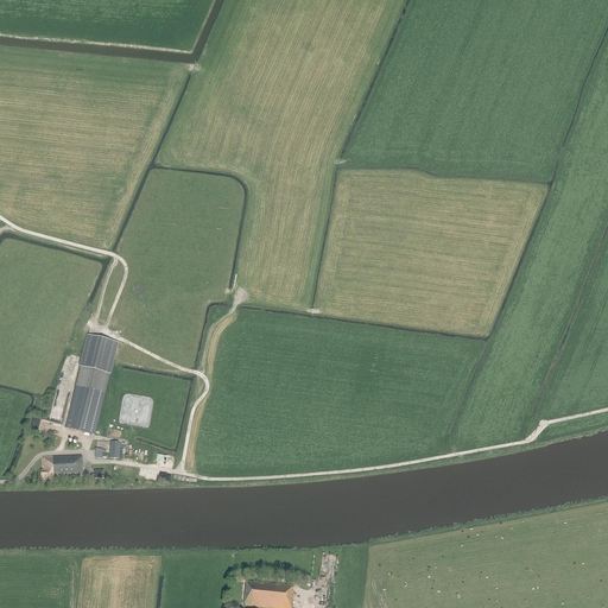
[(88,336),(65,428),(95,435),(118,343),(88,336)]
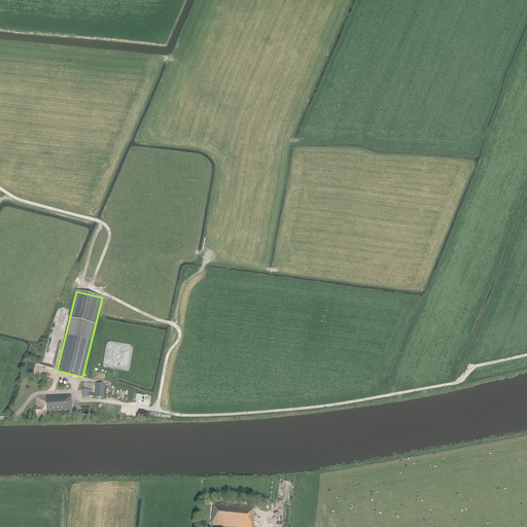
[(54,365),(58,352),(47,349),(43,362),(54,365)]
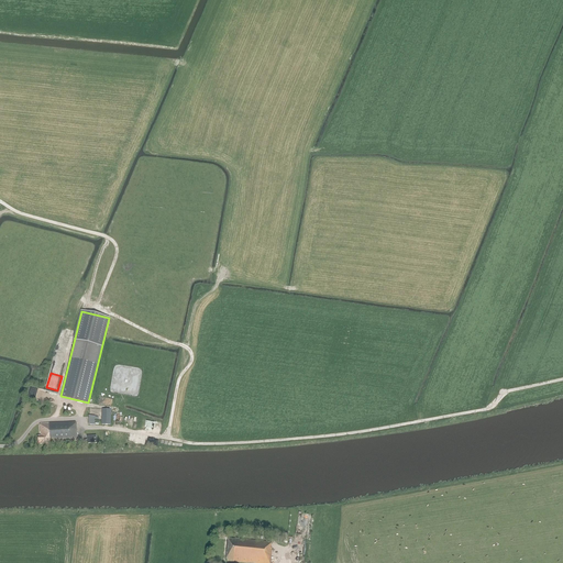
[(110,424),(111,410),(101,409),(101,424),(110,424)]
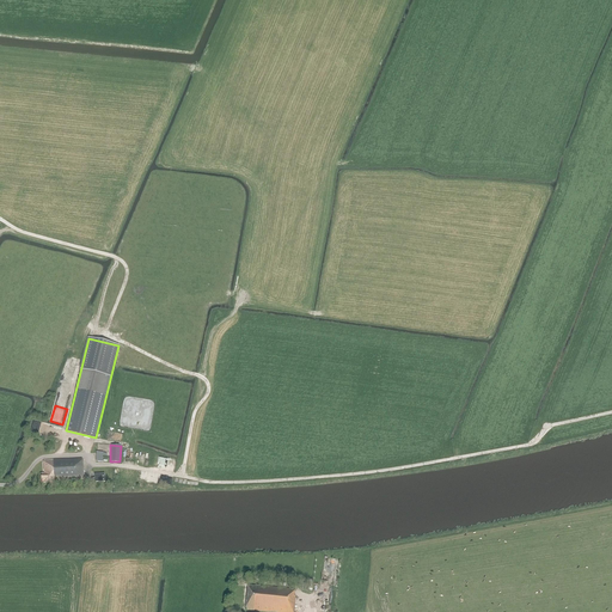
[(83,459),(43,461),(44,475),(41,475),(42,483),(50,483),(50,484),(84,483),(83,459)]
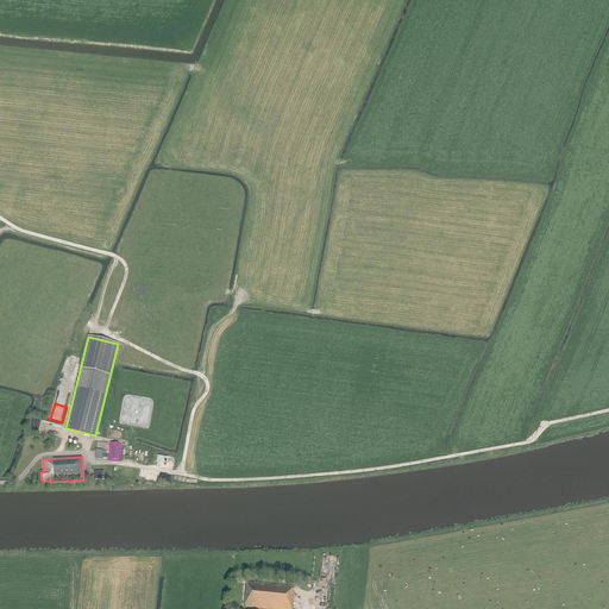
[(245,601),(244,606),(246,606),(246,607),(264,608),(292,608),(294,594),(293,594),(294,586),(255,583),(255,584),(246,583),(246,588),(245,601)]
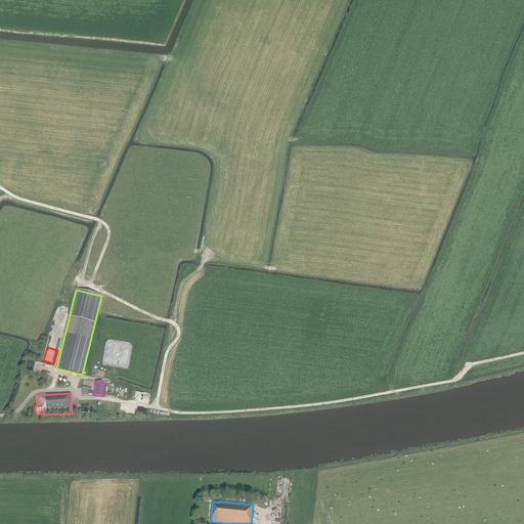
All buildings are outlined.
